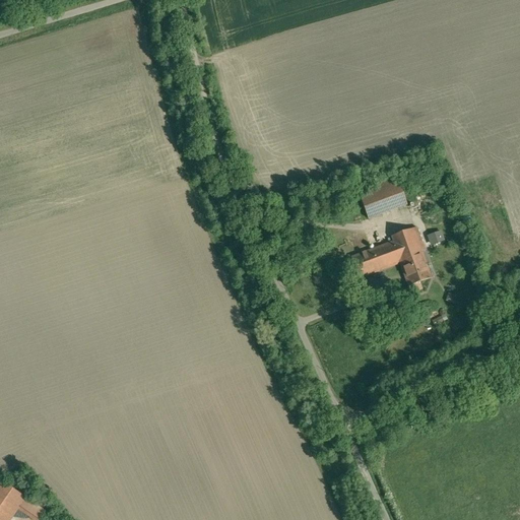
[(396,176),(358,190),(368,219),(407,205),(396,176)]
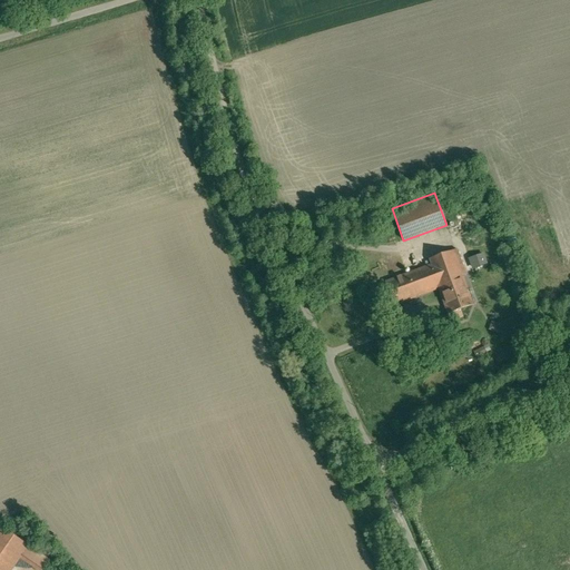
[(457,249),(429,259),(431,265),(439,287),(439,288),(449,314),(472,305),(462,276),(465,274),(457,249)]
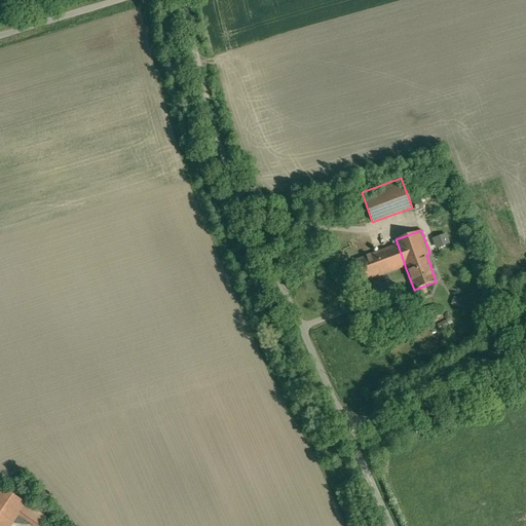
[(431,238),(436,249),(450,243),(446,233),(431,238)]
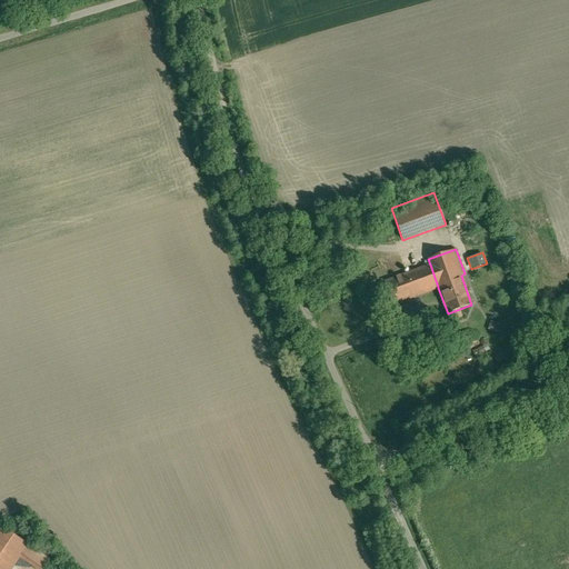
[(430,265),(385,282),(392,305),(438,287),(430,265)]
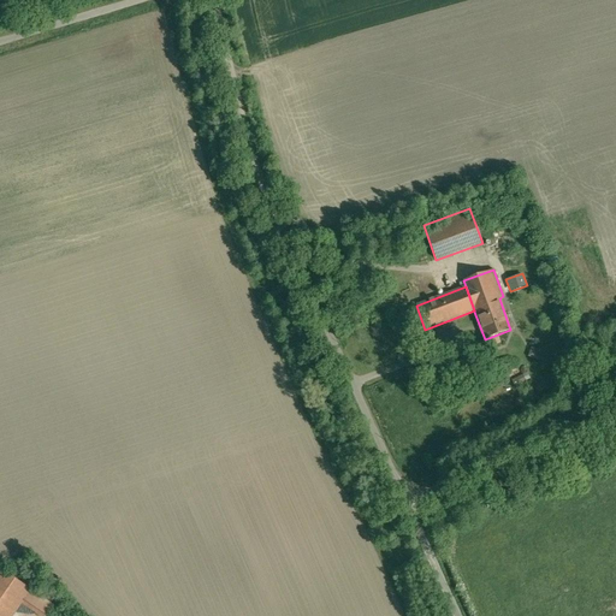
[(385,294),(367,300),(371,309),(389,303),(385,294)]
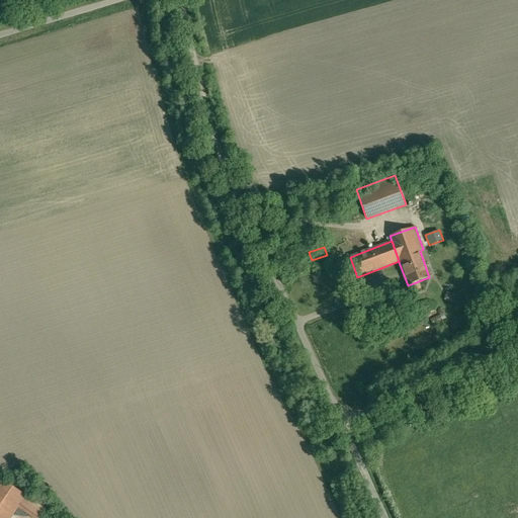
[(411,291),(422,288),(420,281),(409,285),(411,291)]
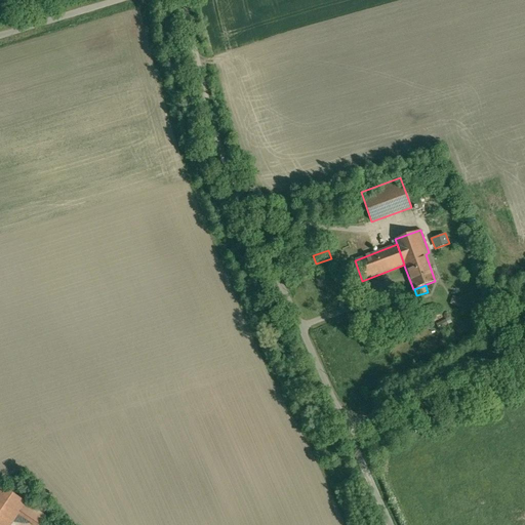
[(452,295),(450,304),(458,307),(460,298),(452,295)]
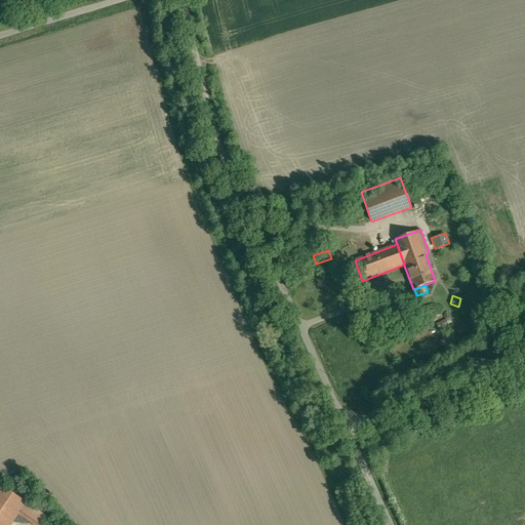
[(440,331),(453,324),(449,317),(436,323),(440,331)]
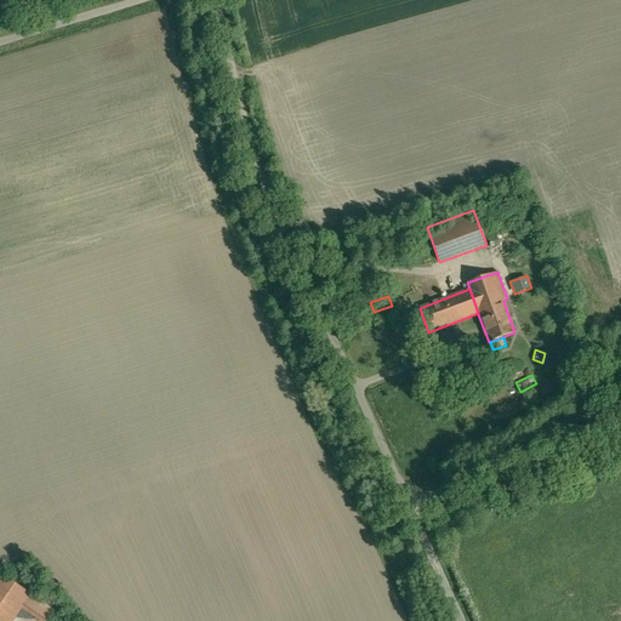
[(12,620),(30,596),(0,574),(0,620),(12,620)]
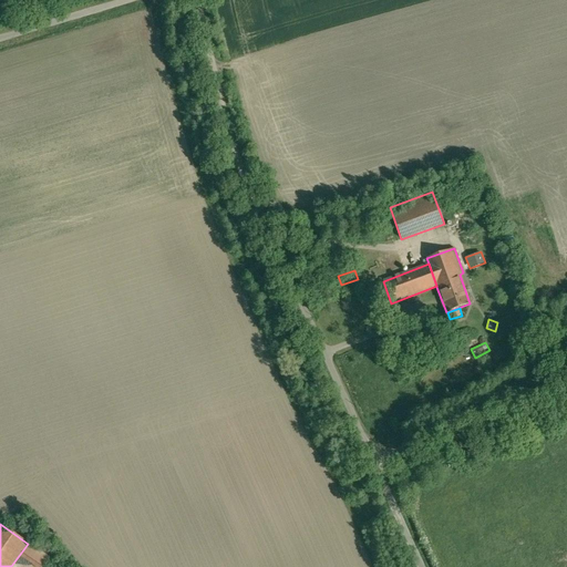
All buildings are outlined.
